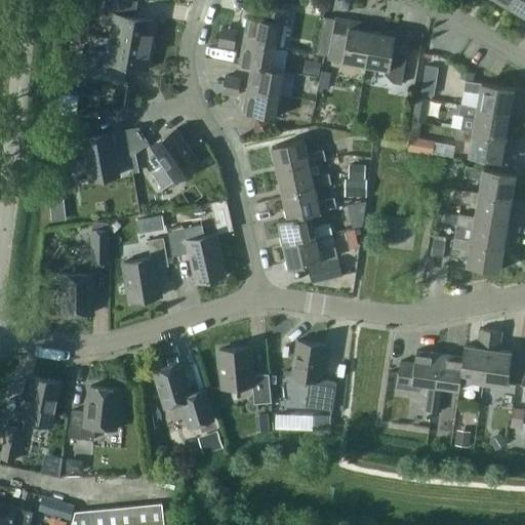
[(152,45),(157,21),(135,16),(138,1),(134,0),(106,0),(103,23),(114,25),(111,38),(152,45)]
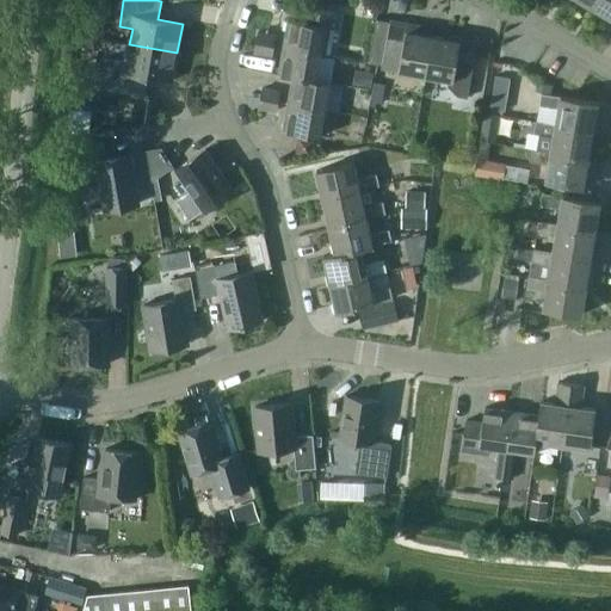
[(610,0),(598,0),(594,7),(610,17),(610,0)]
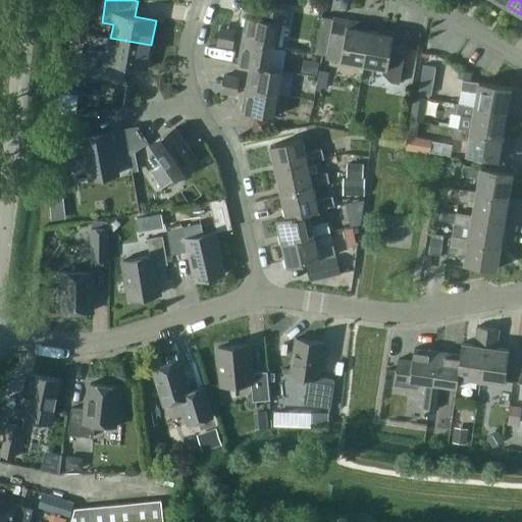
[(282,48),(290,9),(264,5),(261,19),(248,16),(243,40),(274,46),(274,47),(282,48)]
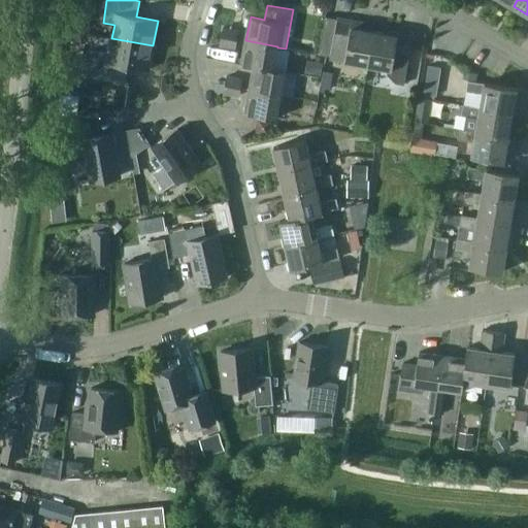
[(331,57),(330,59),(344,61),(368,65),(374,31),(363,29),(364,22),(338,18),(333,41),(333,43),(331,57)]
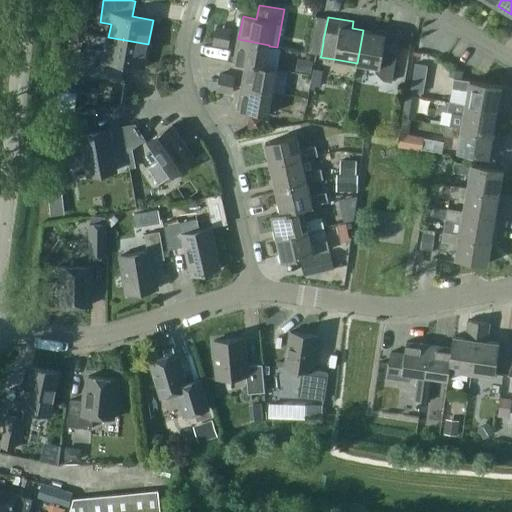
[(392,82),(397,55),(402,30),(376,26),(375,32),(363,30),(357,63),(380,67),(380,71),(385,80),(392,82)]
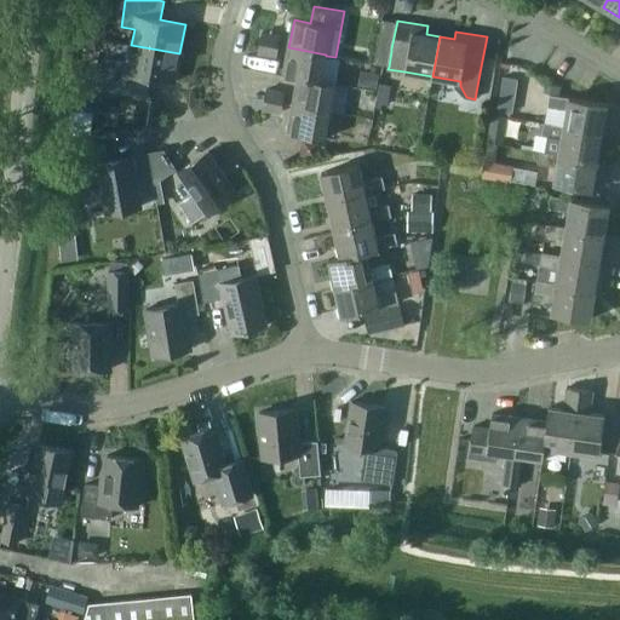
[(279,46),(281,36),(262,33),(260,42),(279,46)]
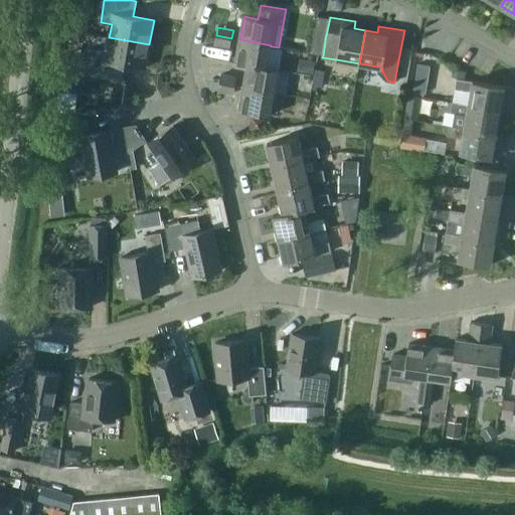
[(230,46),(231,38),(216,35),(215,43),(230,46)]
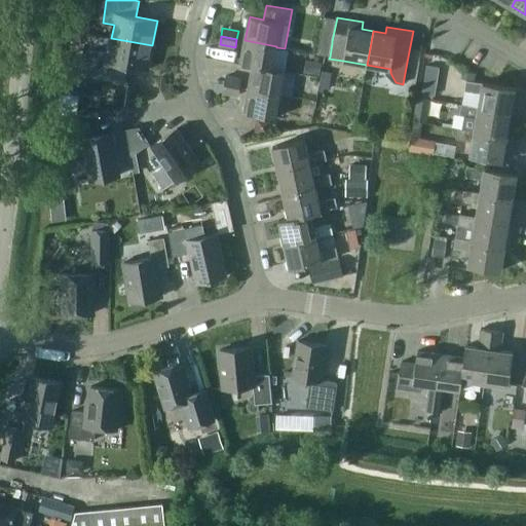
[(148,70),(152,45),(111,38),(109,52),(92,49),(88,76),(124,82),(127,66),(148,70)]
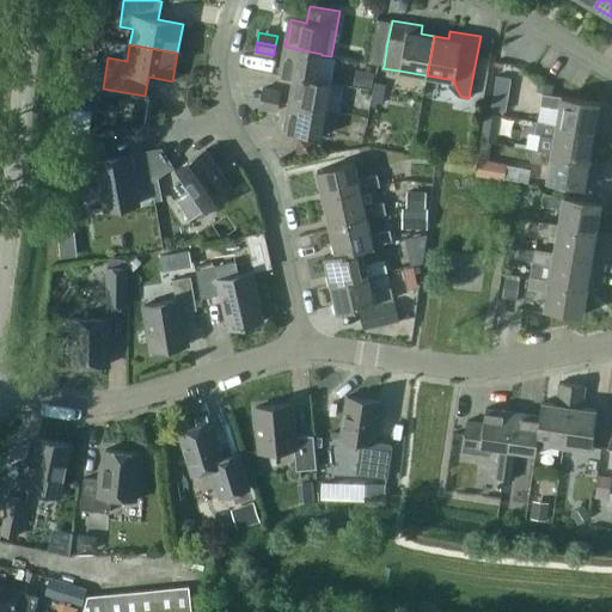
[(373,46),(369,63),(384,66),(386,50),(386,48),(373,46)]
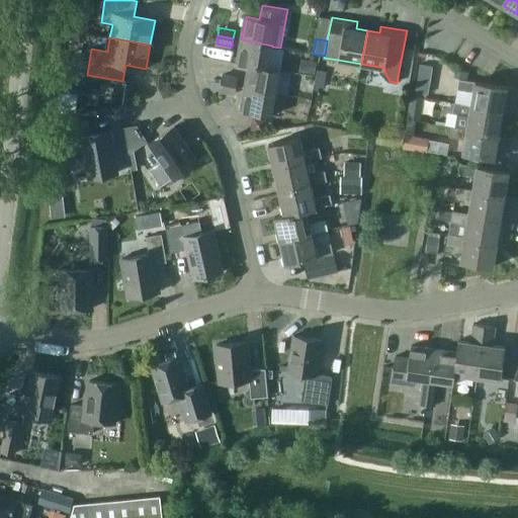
[(268,68),(272,47),(272,46),(241,39),(237,63),(249,65),(268,68)]
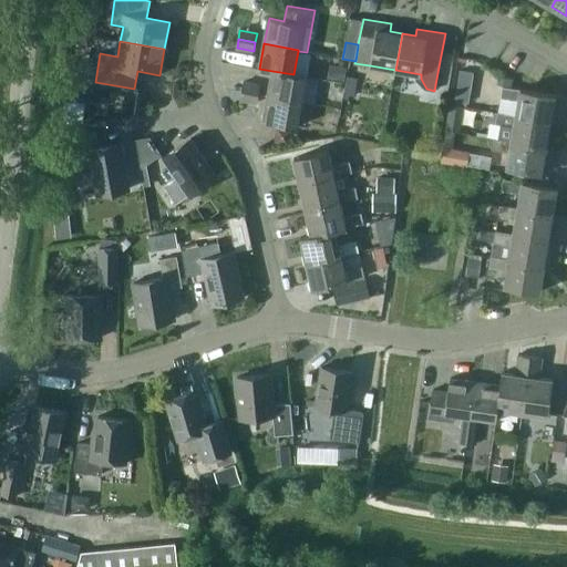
[(330,64),(328,79),(344,82),(348,68),(330,64)]
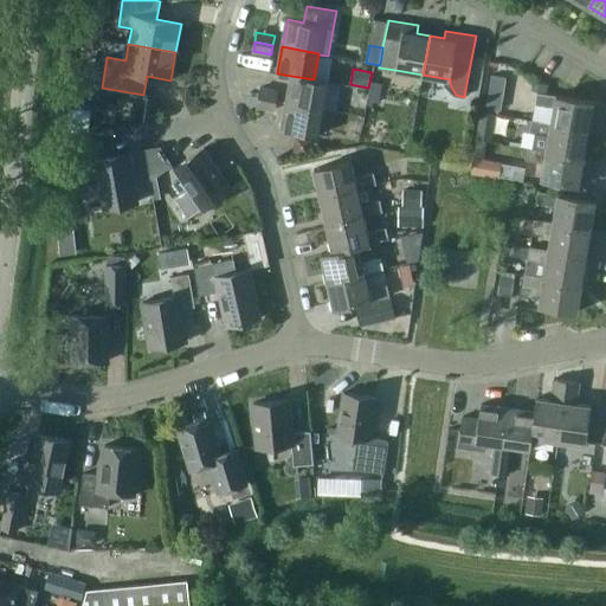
[(328,82),(314,79),(291,76),(287,102),(323,109),(328,82)]
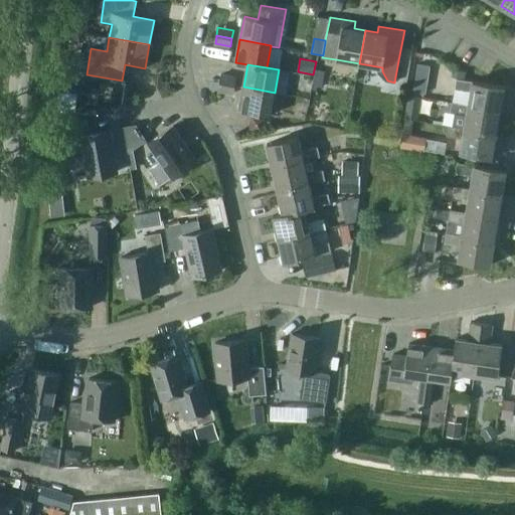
[(458,70),(457,78),(466,79),(467,71),(458,70)]
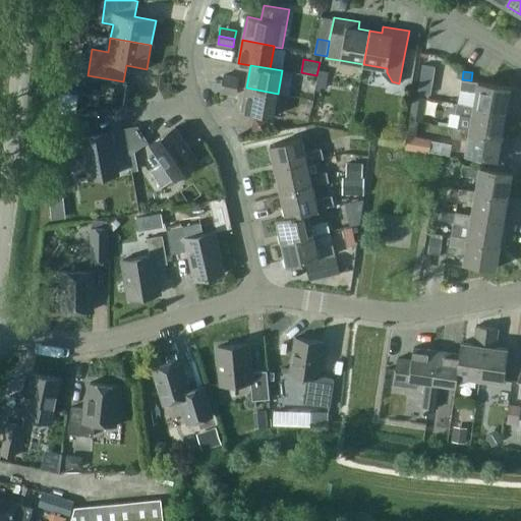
[(238,87),(240,78),(224,75),(223,83),(238,87)]
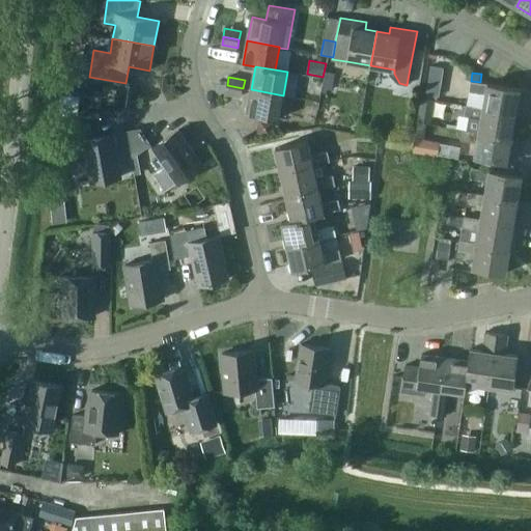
[(483,108),(516,114),(521,89),(487,83),(487,84),(480,82),(471,81),(469,91),(485,94),(483,108)]
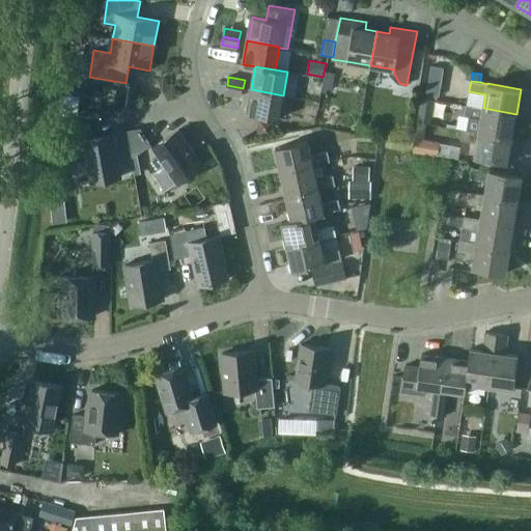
[(428,82),(426,94),(440,96),(442,85),(428,82)]
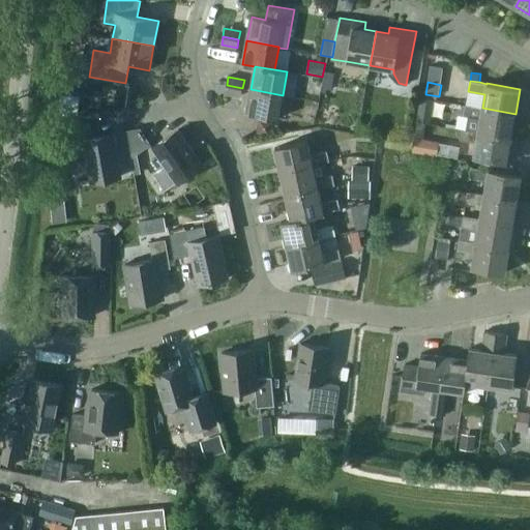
[(241,96),(242,88),(227,85),(225,93),(241,96)]
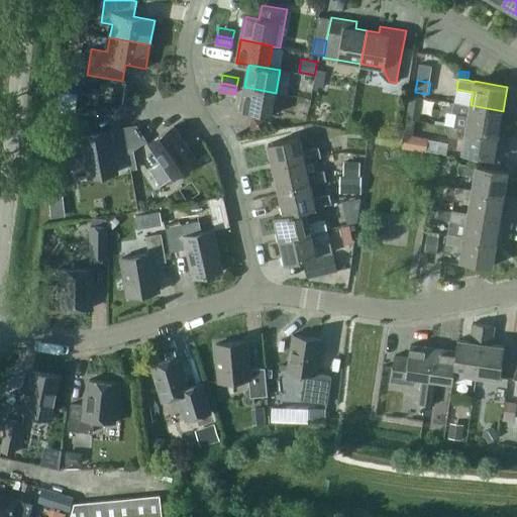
[(272,116),(276,93),(244,87),(240,110),(272,116)]
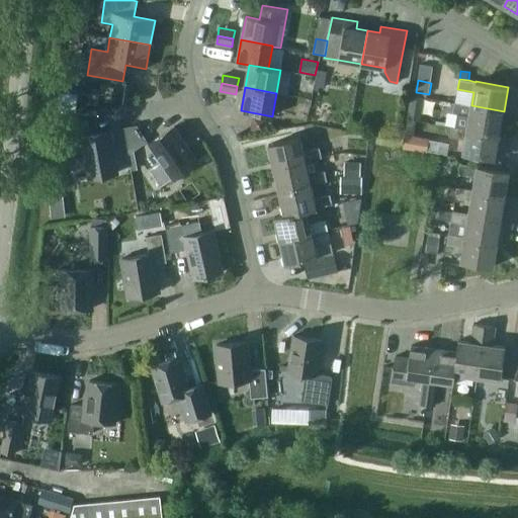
[(81,110),(81,91),(62,90),(61,110),(81,110)]
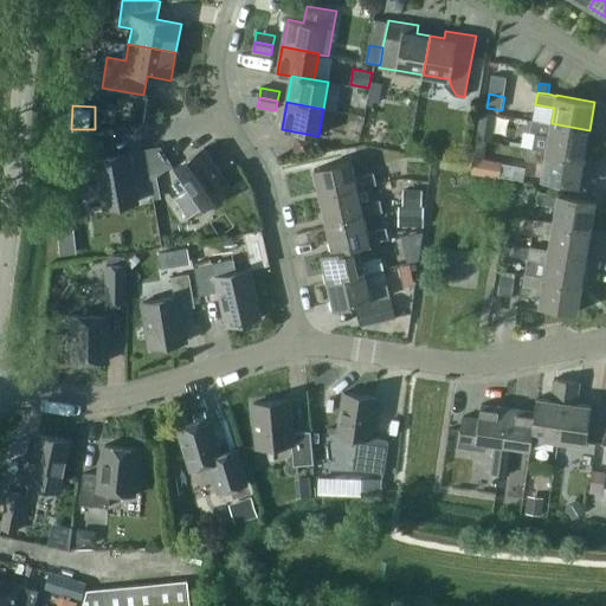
[(497,114),(481,111),(476,139),(492,141),(497,114)]
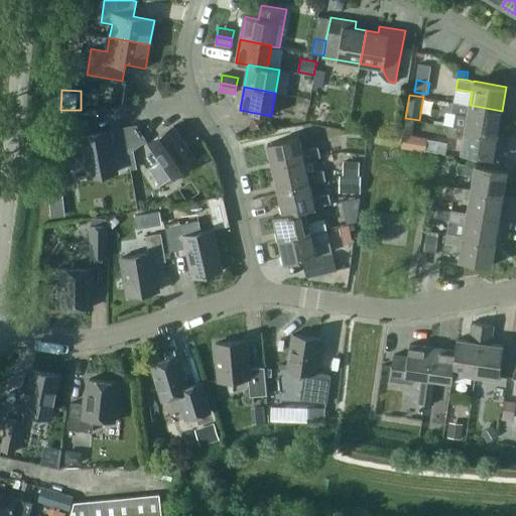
[(435,110),(452,112),(456,113),(454,127),(466,129),(498,134),(502,111),(470,105),(437,100),(435,110)]
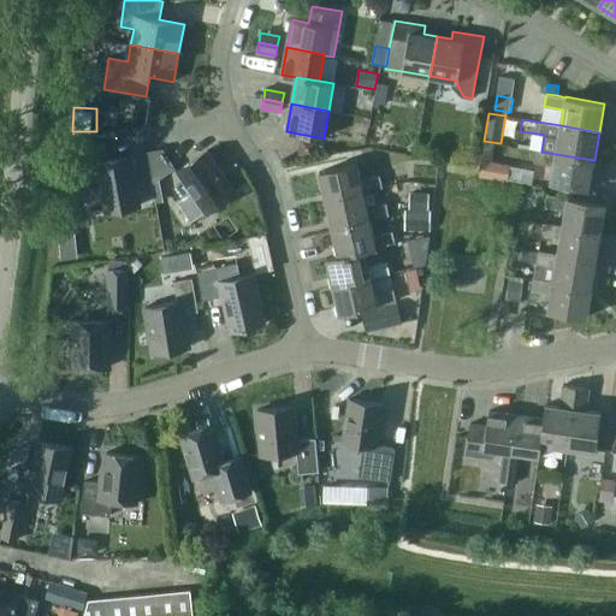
[(301,144),(300,154),(314,157),(317,142),(306,140),(301,144)]
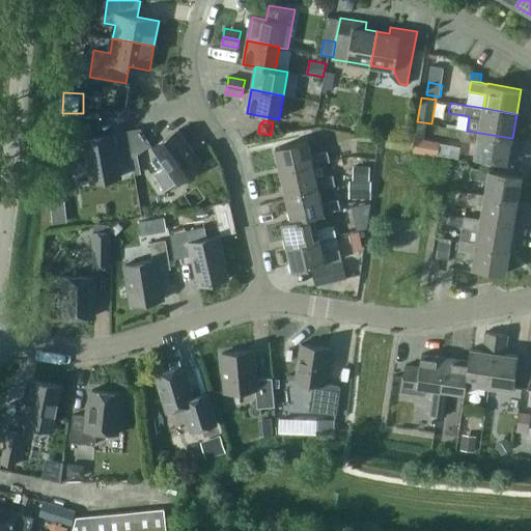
[(93,137),(91,123),(66,128),(71,148),(84,146),(90,183),(121,176),(114,134),(93,137)]
